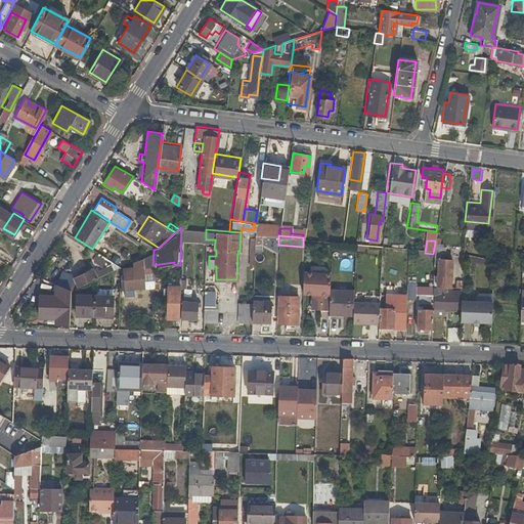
[(433,279),(433,285),(448,285),(449,261),(440,261),(441,249),(438,249),(438,243),(435,243),(433,254),(433,256),(433,272),(436,272),(436,280),(433,279)]
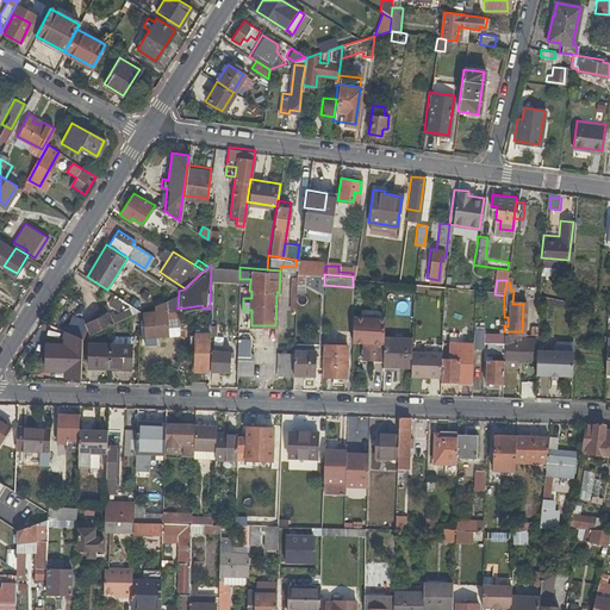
[(145,305),(141,307),(144,343),(155,342),(154,335),(174,334),(173,309),(178,309),(179,292),(153,302),(154,307),(150,309),(149,306),(145,306),(145,305)]
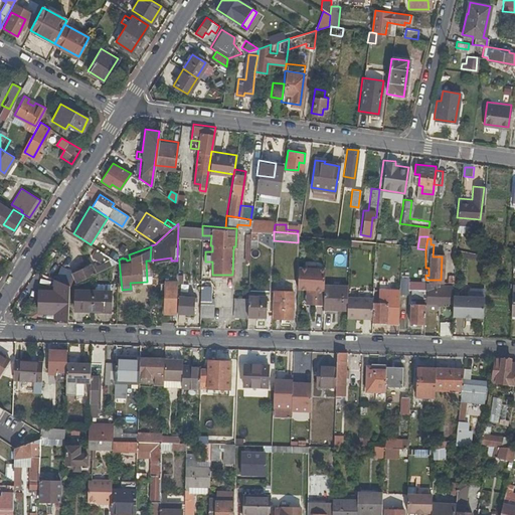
[(455,248),(455,253),(476,261),(476,255),(455,248)]
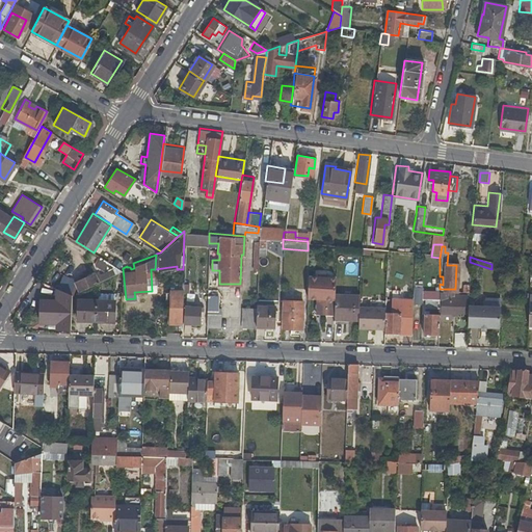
[(114,265),(103,258),(99,264),(108,269),(97,274),(96,271),(72,283),(76,291),(121,269),(114,265)]
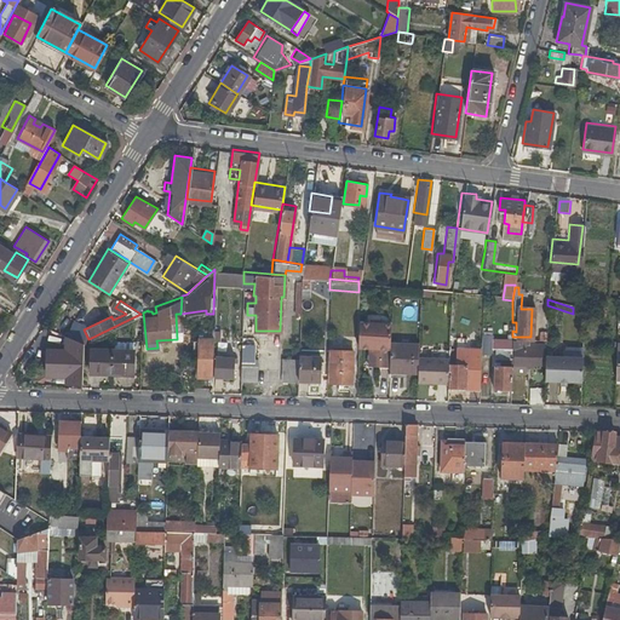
[(367,317),(357,317),(357,344),(372,344),(390,344),(390,342),(390,319),(378,319),(378,315),(367,314),(367,317)]
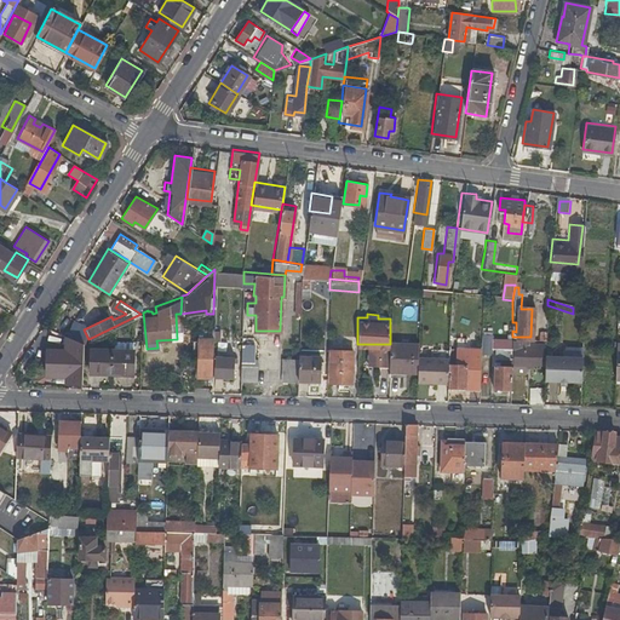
[(213,362),(213,328),(196,328),(195,337),(197,337),(197,361),(213,362)]
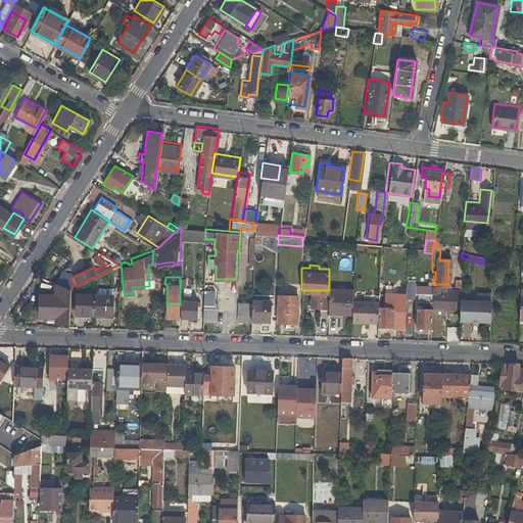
[(56,283),(70,288),(72,285),(57,279),(56,283)]
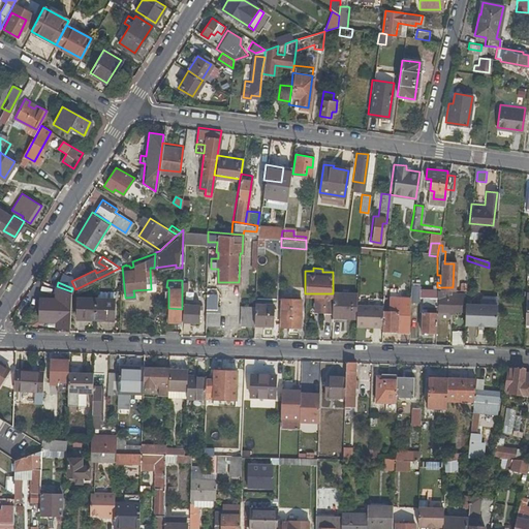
[(71,297),(71,291),(57,286),(55,291),(65,296),(66,298),(44,298),(44,318),(57,319),(57,325),(69,325),(70,297),(71,297)]
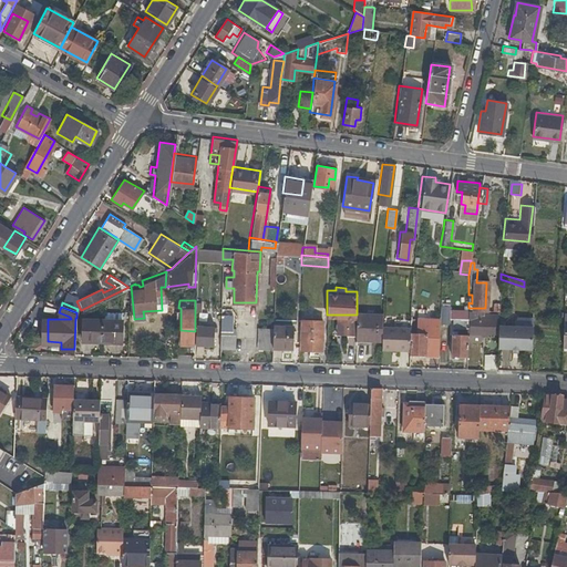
[(468,309),(468,319),(468,320),(471,319),(470,340),(480,341),(481,333),(485,333),(485,331),(496,331),(496,313),(478,313),(478,310),(468,309)]
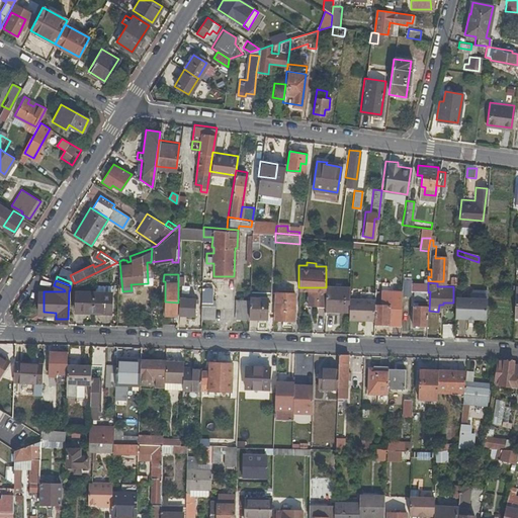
[(349,286),(326,285),(326,287),(325,301),(325,310),(349,310),(349,286)]
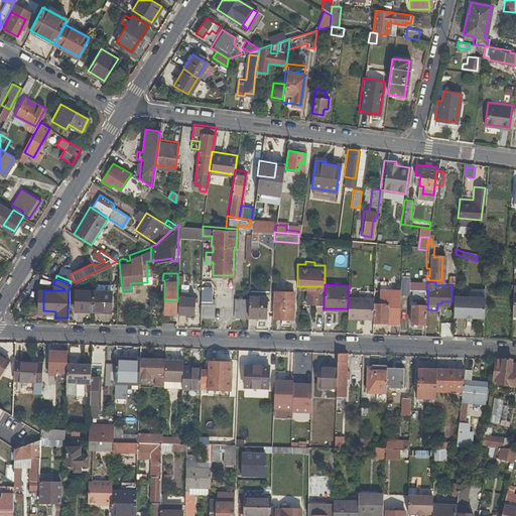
[(212,285),(202,285),(201,316),(215,317),(215,297),(212,297),(212,285)]
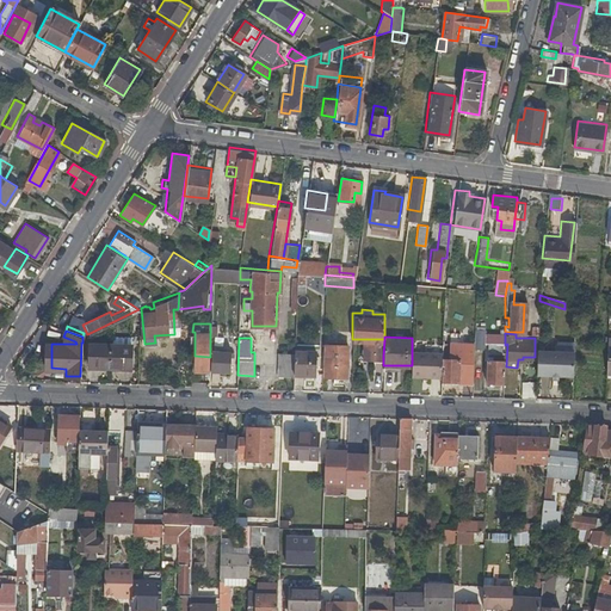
[(383,356),(384,339),(366,339),(366,356),(383,356)]
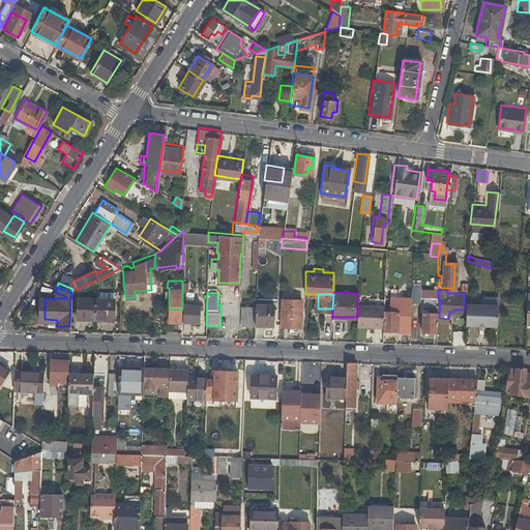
[(114,297),(78,296),(77,318),(113,319),(114,297)]
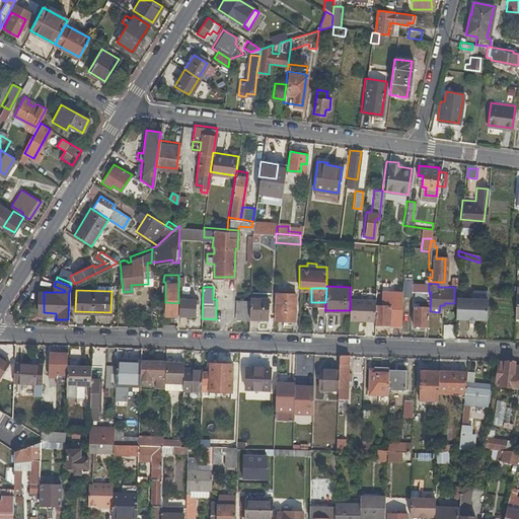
[(375,318),(375,322),(401,323),(401,292),(385,291),(385,304),(375,304),(375,318)]
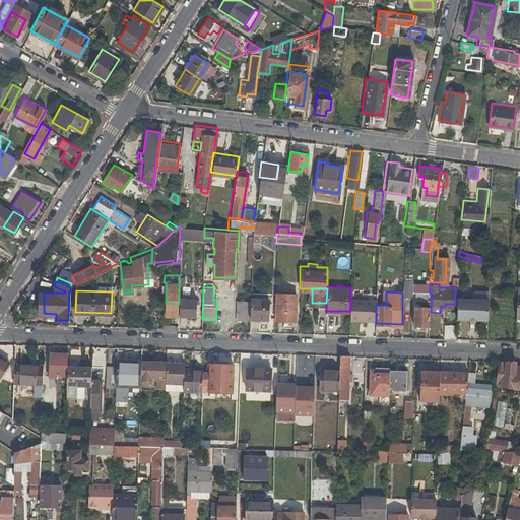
[(297,296),(277,295),(277,322),(296,323),(297,296)]
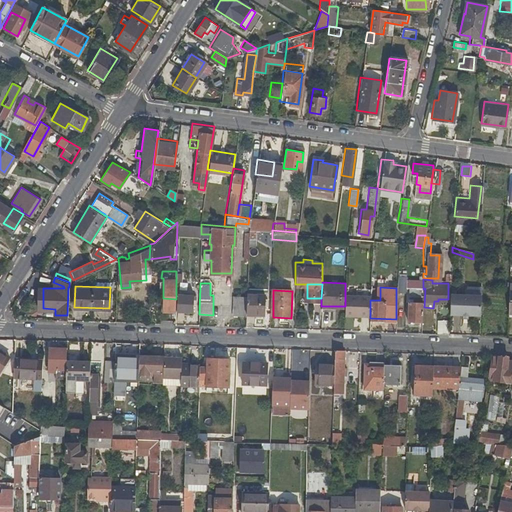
[(246,296),(245,313),(263,313),(263,292),(246,292),(246,296)]
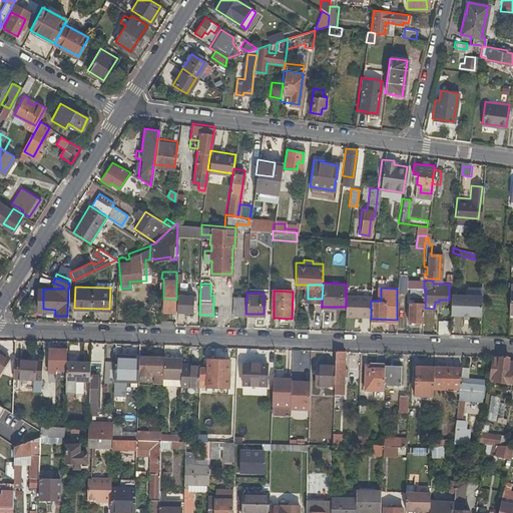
[(452,293),(451,314),(464,314),(468,314),(481,314),(481,294),(452,293)]
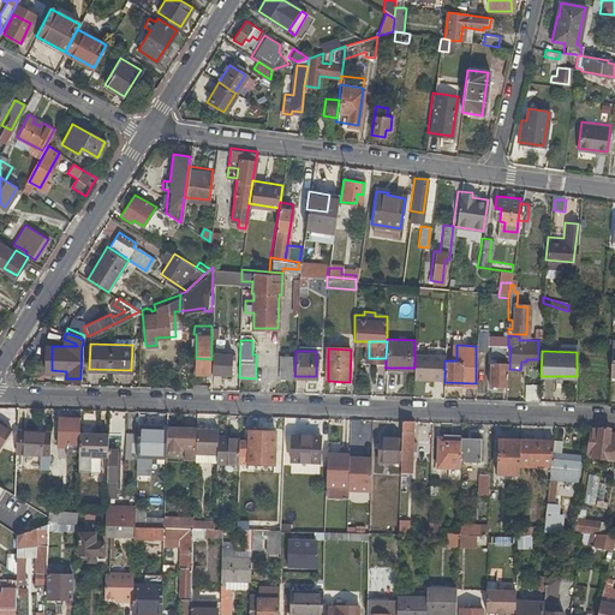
[(226,352),(213,352),(213,374),(232,374),(232,357),(226,357),(226,352)]
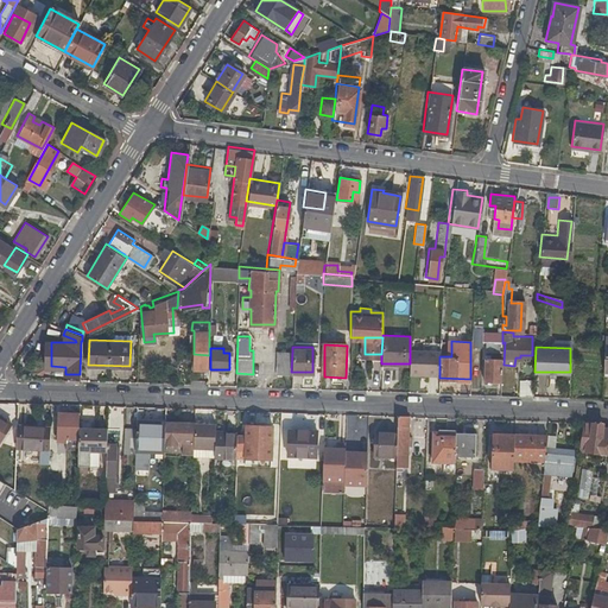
[(411,373),(439,373),(439,356),(439,349),(411,349),(411,373)]
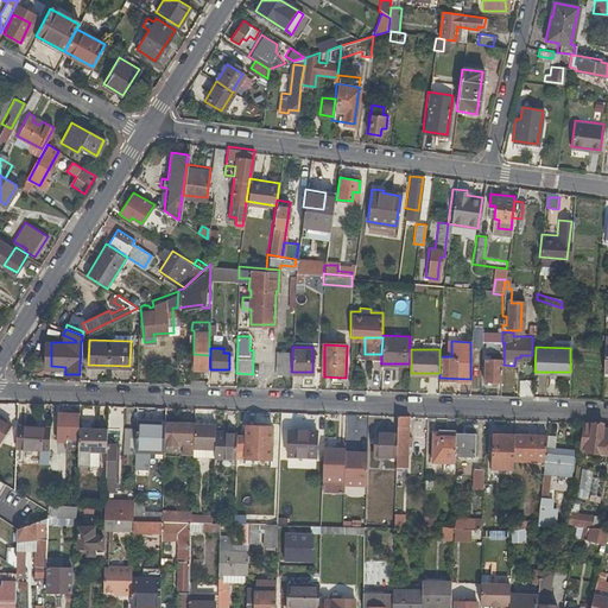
[(276,374),(291,375),(291,372),(292,352),(277,350),(276,374)]
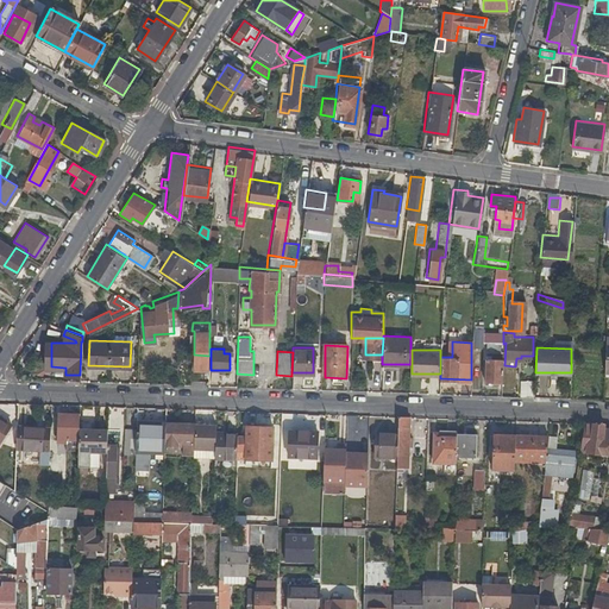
[(208,370),(209,356),(194,355),(193,370),(208,370)]
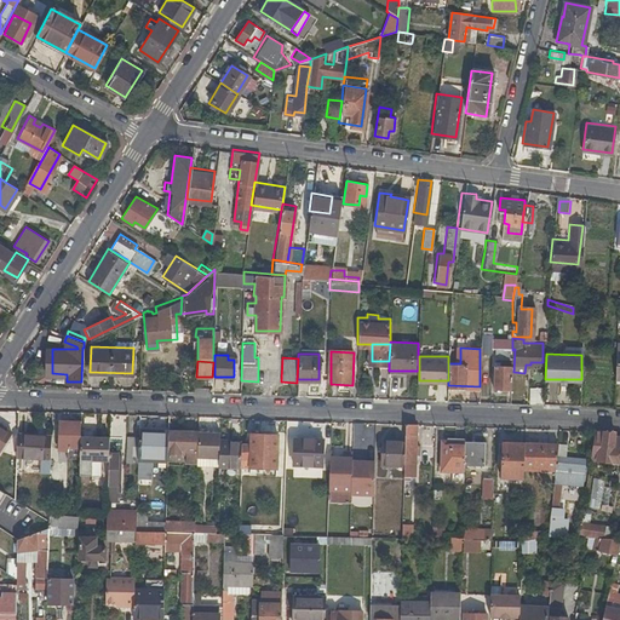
[(511,389),(511,365),(494,365),(494,389),(511,389)]
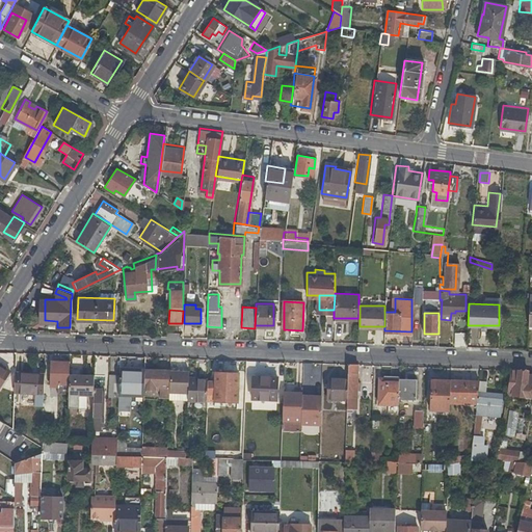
[(107,354),(94,353),(92,368),(106,368),(107,354)]
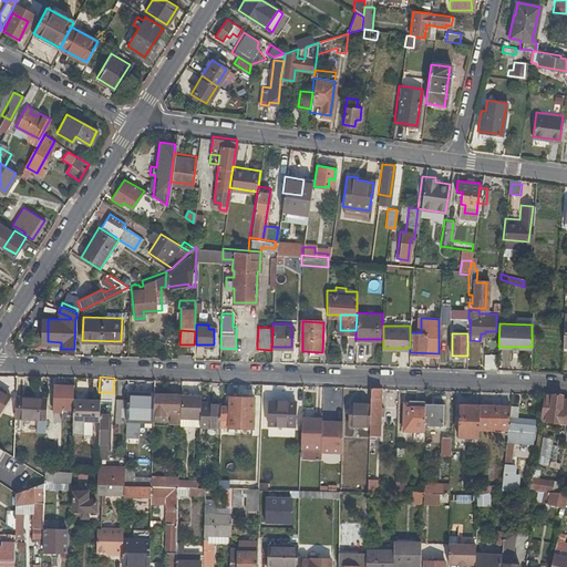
[(61,413),(73,413),(73,401),(72,401),(72,384),(61,383),(61,389),(52,389),(52,410),(61,411),(61,413)]
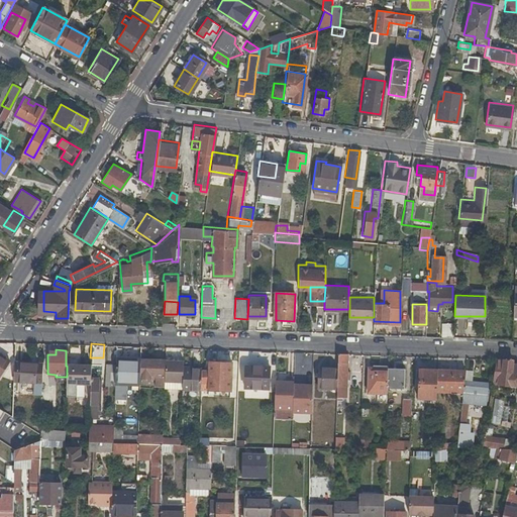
[(346,352),(336,352),(336,368),(336,386),(345,386),(346,352)]
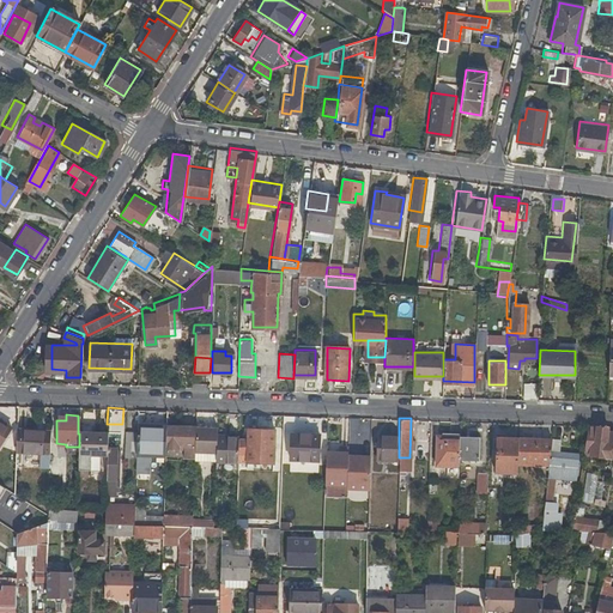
[(12,428),(0,419),(0,445),(12,428)]
